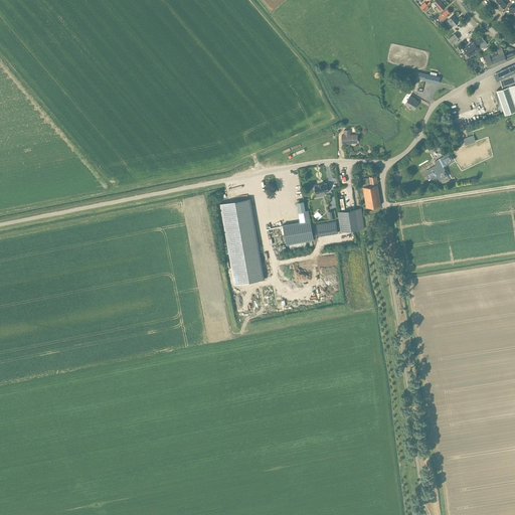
[(440,12),(446,7),(439,0),(435,0),(434,2),(437,6),(436,8),(440,12)]
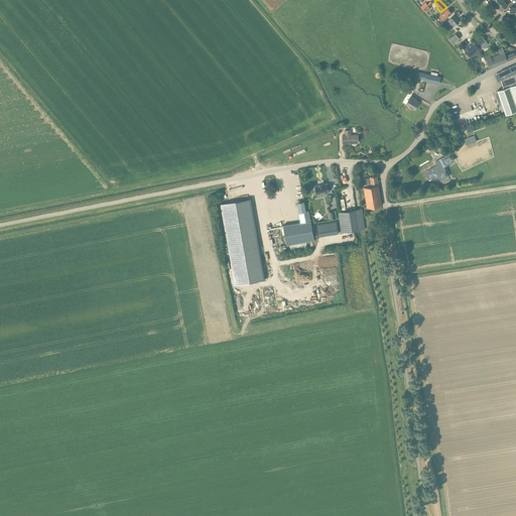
[(504,0),(498,5),(502,10),(507,5),(504,0)]
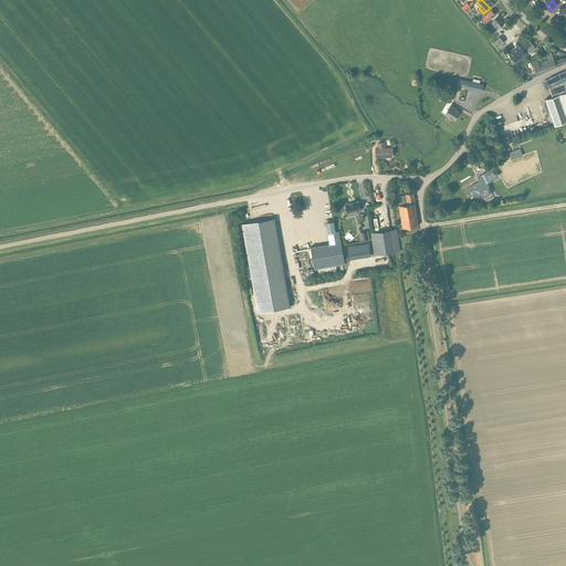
[(486,22),(495,14),(492,10),(482,18),(486,22)]
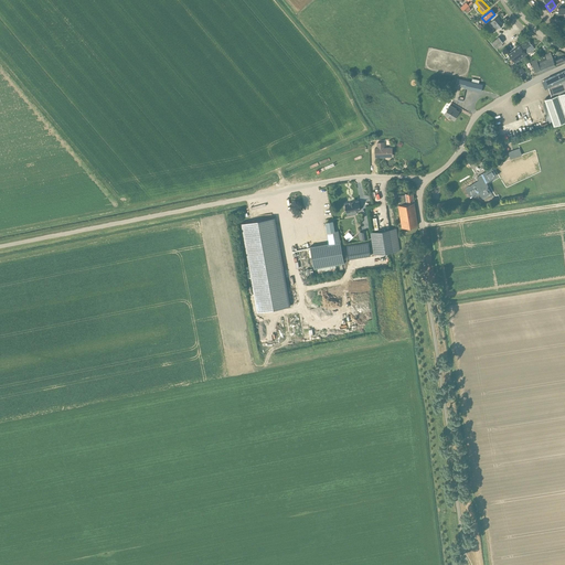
[(497,29),(503,23),(497,17),(491,22),(497,29)]
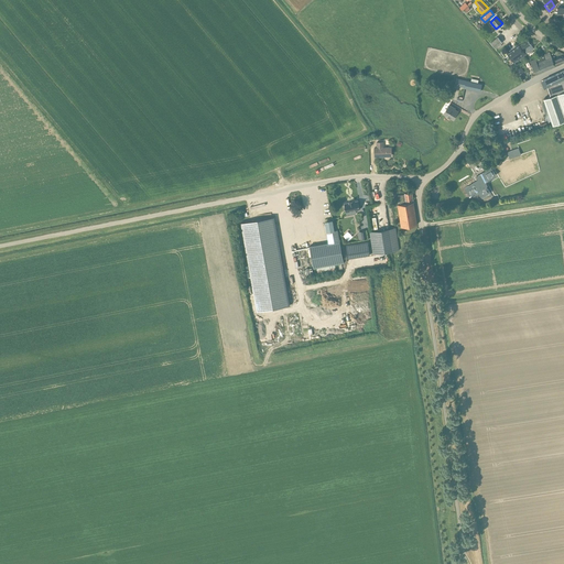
[(496,47),(502,42),(498,36),(491,43),(496,47)]
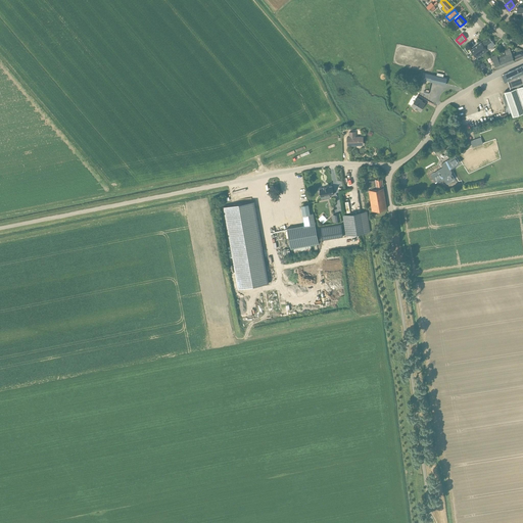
[(494,44),(489,37),(482,42),(471,50),(477,58),(487,50),(485,47),(486,46),(488,49),(494,44)]
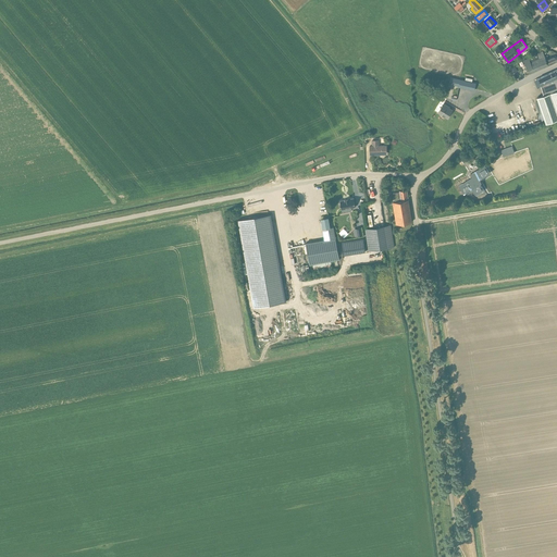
[(546,60),(544,53),(543,51),(523,60),(530,73),(556,61),(556,58),(556,56),(546,60)]
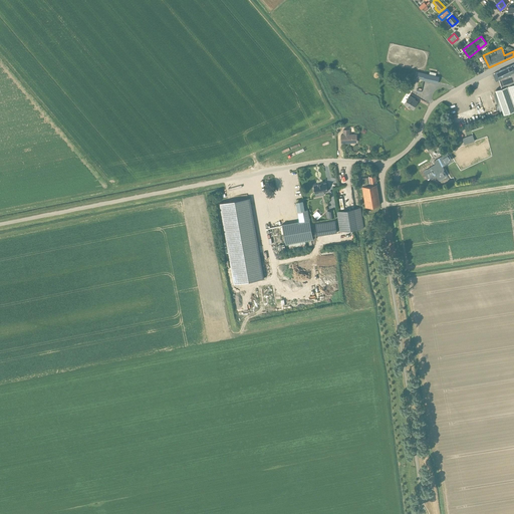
[(502,80),(513,74),(513,63),(512,65),(497,72),(493,74),(496,80),(501,77),(502,80)]
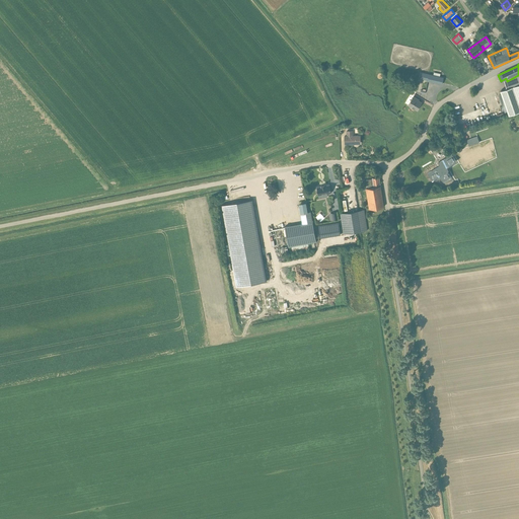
[(420,72),(419,78),(428,80),(428,81),(435,82),(442,84),(442,83),(443,78),(440,77),(433,75),(420,72)]
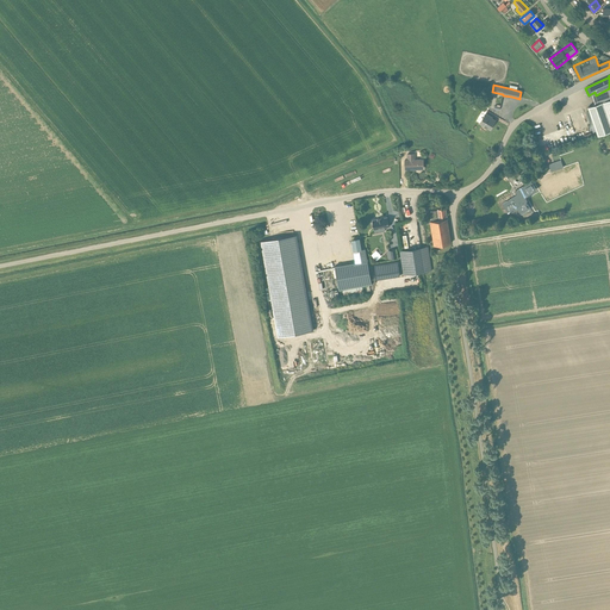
[(609,88),(596,95),(593,97),(596,104),(598,103),(609,98),(609,88)]
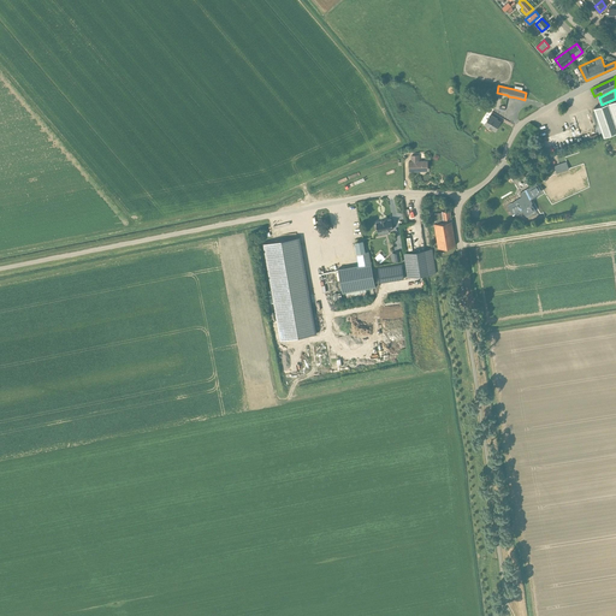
[(594,107),(604,136),(615,131),(615,99),(604,104),(602,105),(594,107)]
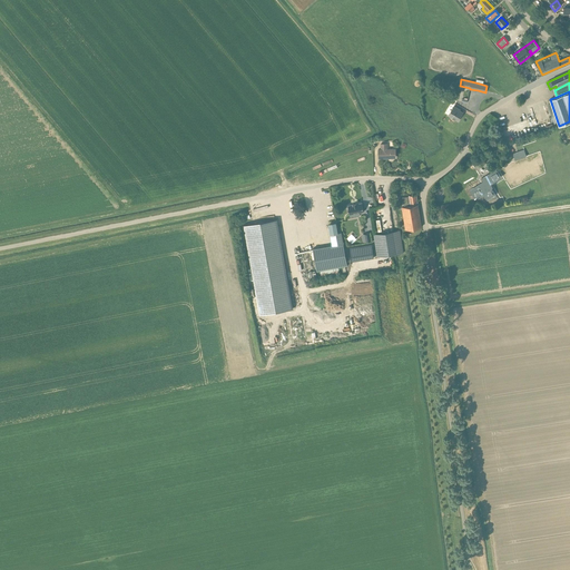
[(460,110),(460,109),(454,106),(449,116),(458,121),(463,112),(460,110)]
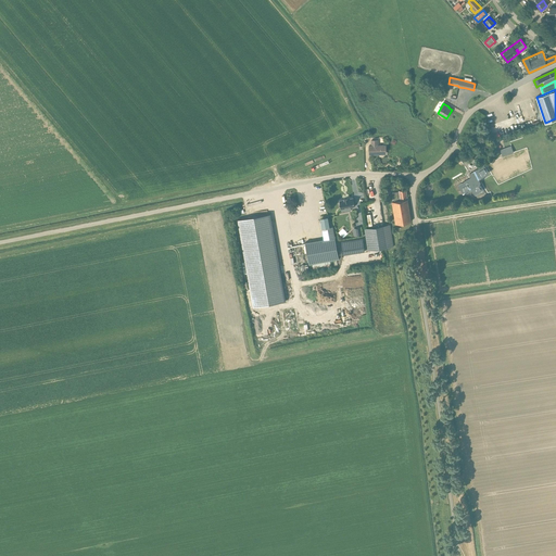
[(369,146),(369,154),(387,154),(386,144),(378,144),(378,140),(371,140),(371,144),(369,146)]
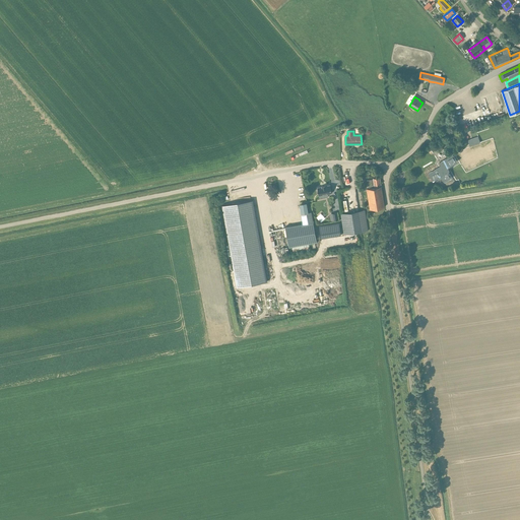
[(470,145),(480,142),(478,136),(467,140),(470,145)]
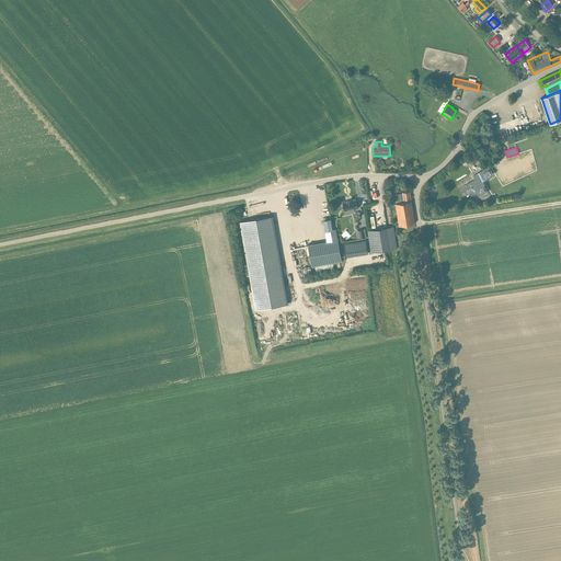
[(485,183),(484,183),(483,181),(493,174),(489,167),(473,175),(476,179),(462,186),(468,195),(476,190),(480,196),(488,192),(483,184),(485,183)]
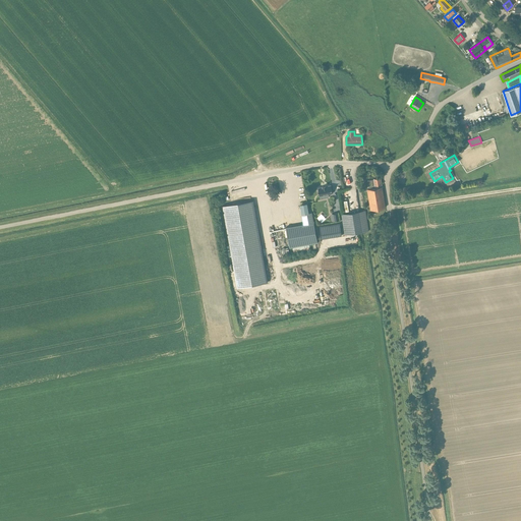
[(370,210),(386,208),(381,177),(373,179),(368,180),(369,188),(367,189),(370,210)]
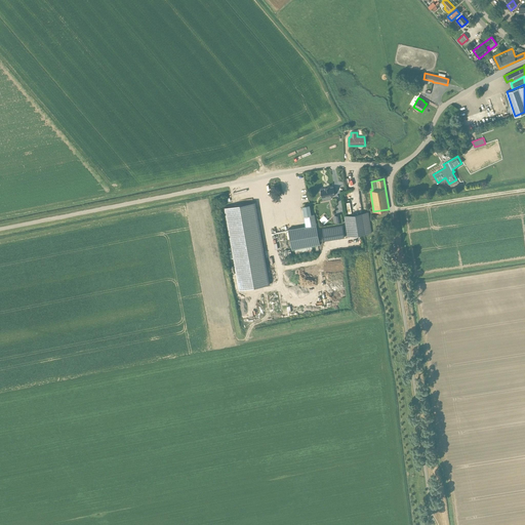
[(321,191),(320,192),(321,193),(321,194),(322,197),(327,197),(327,200),(331,199),(330,196),(335,195),(333,187),(329,188),(329,187),(325,188),(325,189),(321,189),(321,191)]
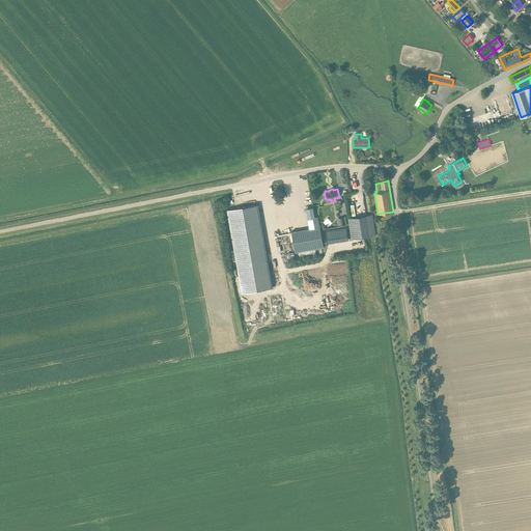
[(258,204),(227,210),(236,262),(238,266),(238,268),(239,271),(242,292),(273,287),(258,204)]
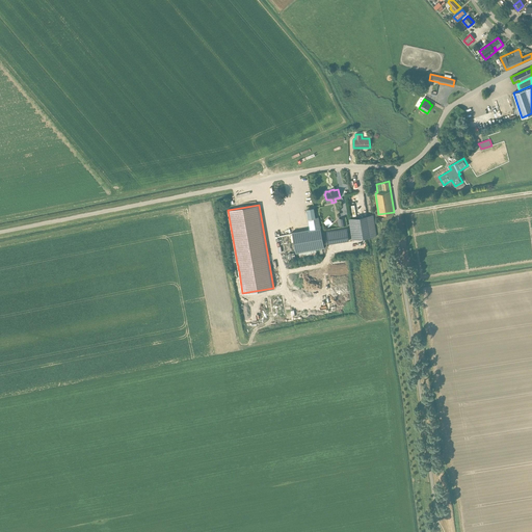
[(311,229),(292,232),(295,246),(296,253),(324,247),(322,239),(319,216),(316,217),(314,209),(307,210),(311,229)]
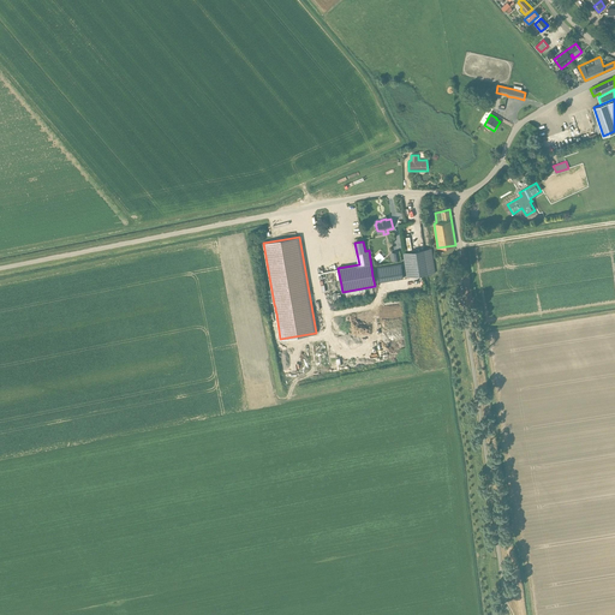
[(435,273),(431,249),(404,252),(407,278),(435,273)]
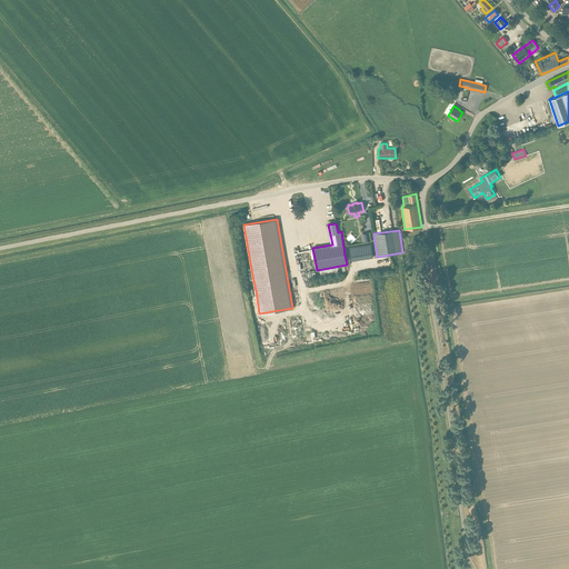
[(350,235),(346,239),(352,243),(356,239),(350,235)]
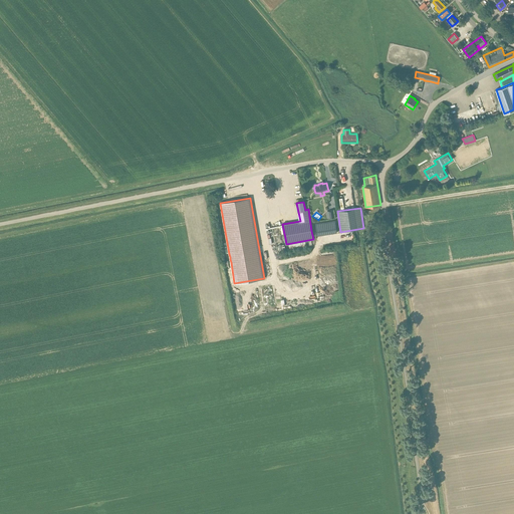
[(335,220),(314,223),(316,236),(337,233),(335,220)]
